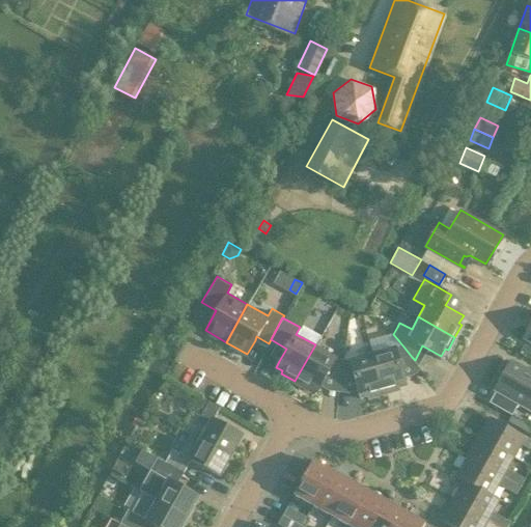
[(401,364),(407,361),(412,357),(399,341),(395,347),(372,353),(384,392),(399,388),(398,385),(406,383),(400,365),(401,364)]
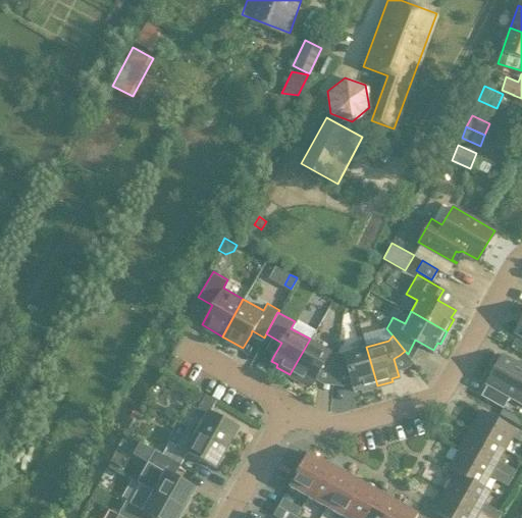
[(334,368),(337,352),(330,351),(310,339),(290,374),(304,382),(305,380),(311,383),(321,366),(334,368)]
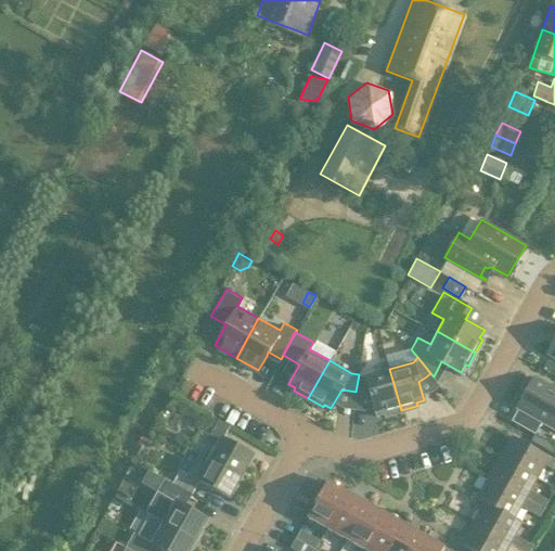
[(385,414),(401,410),(389,369),(365,374),(365,375),(359,374),(356,392),(371,393),(376,414),(384,412),(385,414)]
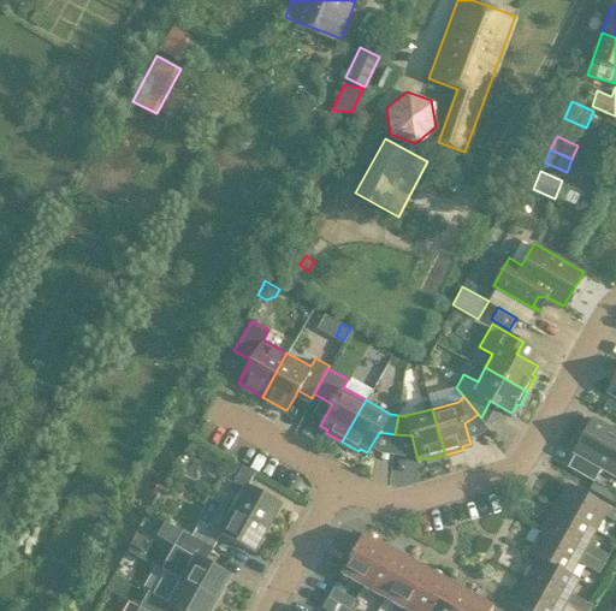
[(478,414),(472,419),(480,429),(487,425),(481,417),(478,414)]
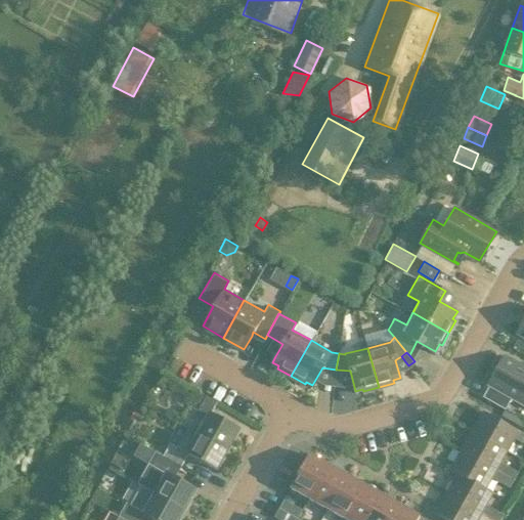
[(489,384),(483,395),(506,407),(512,396),(523,402),(523,364),(505,354),(488,383),(489,384)]
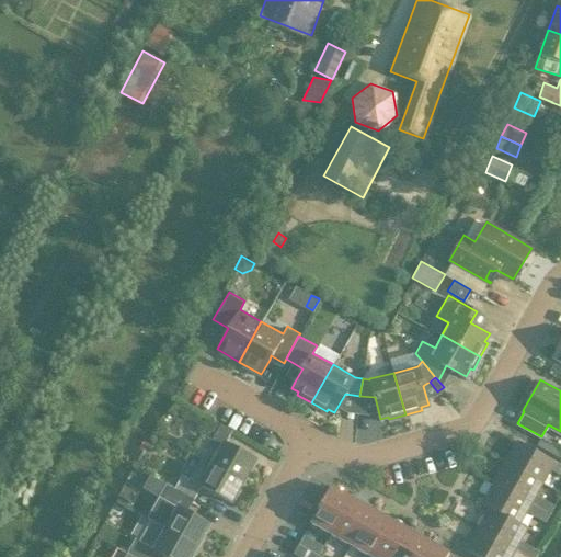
[(213,463),(243,480),(255,458),(225,442),(232,429),(220,422),(208,444),(219,451),(213,463)]
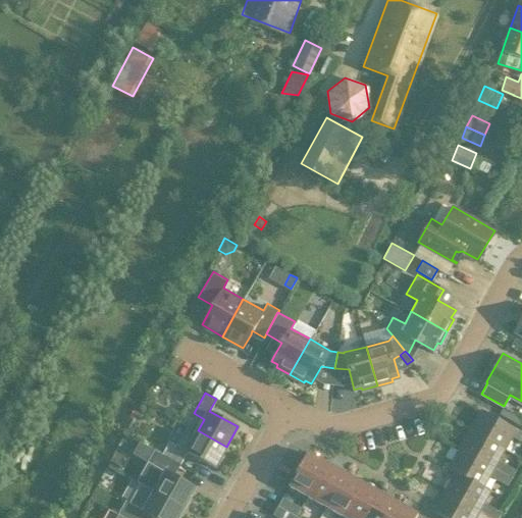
[(481,408),(470,427),(505,447),(512,434),(516,427),(481,408)]
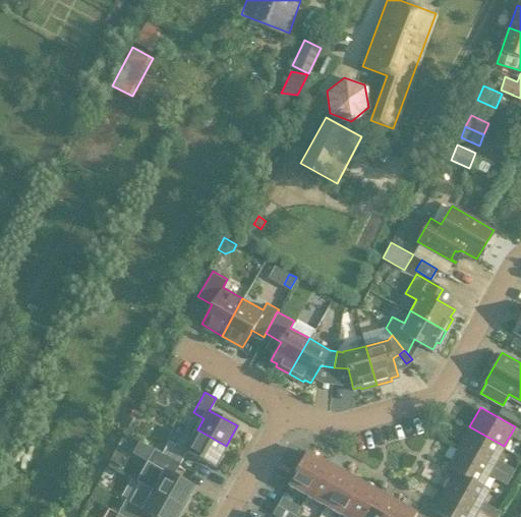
[(215,465),(226,446),(197,429),(187,423),(169,456),(176,459),(180,462),(187,450),(215,465)]
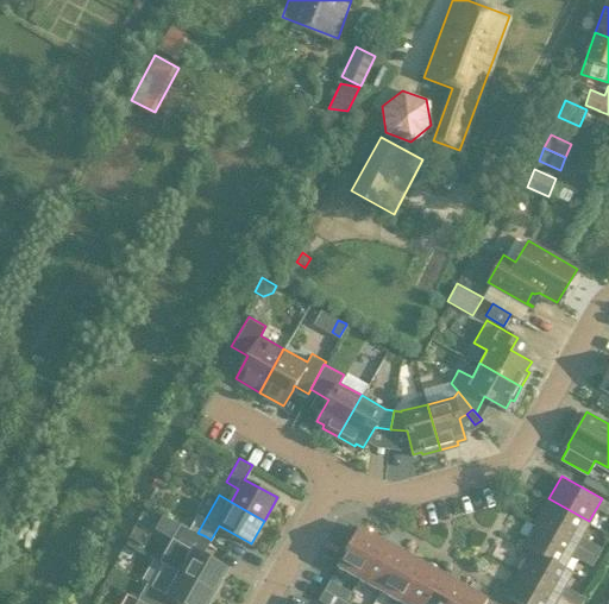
[(548,498),(537,522),(576,545),(582,535),(589,521),(548,498)]
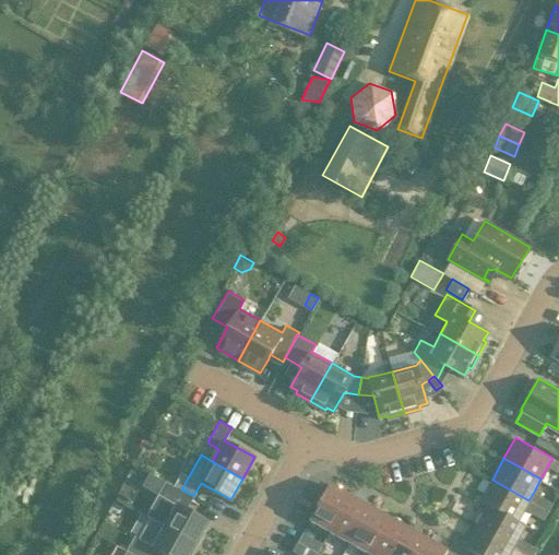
[(150,472),(143,484),(158,493),(146,515),(150,517),(151,516),(198,541),(209,521),(181,506),(189,493),(181,489),(165,480),(150,472)]
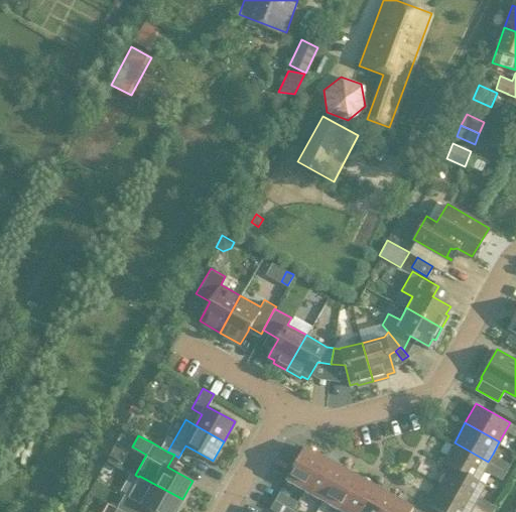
[(455,442),(443,462),(450,466),(450,465),(478,480),(484,469),(488,462),(455,442)]
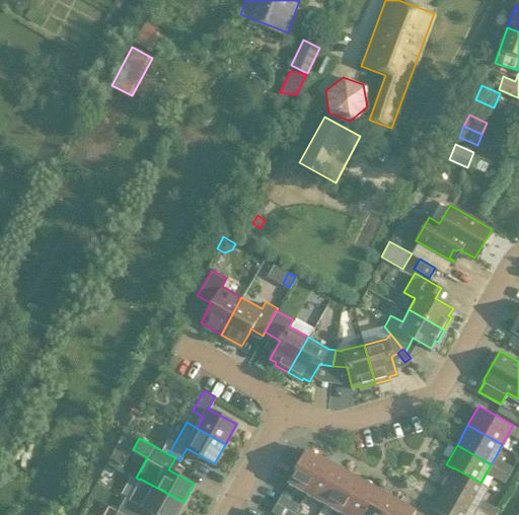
[(306,492),(324,459),(306,448),(288,482),(306,492)]
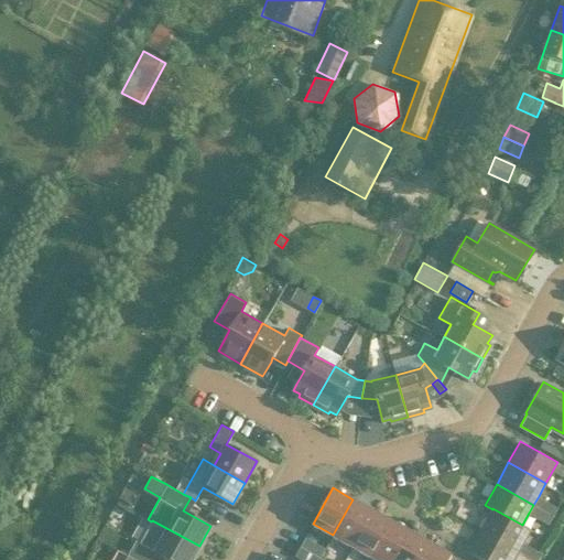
[(353,546),(372,510),(353,499),(333,535),(353,546)]
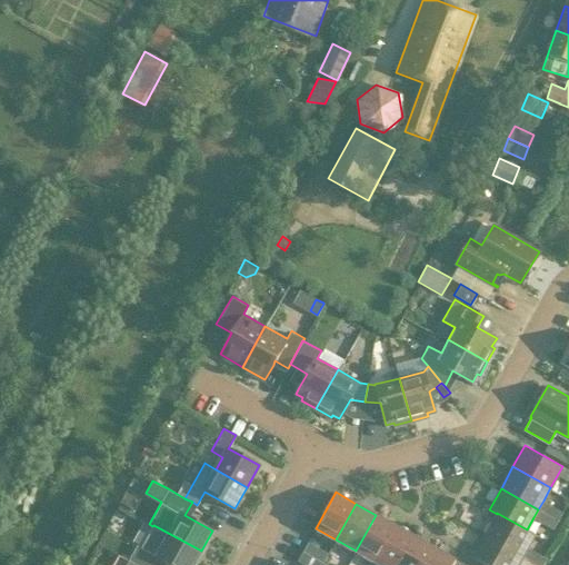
[(549,504),(545,512),(558,519),(562,512),(549,504)]
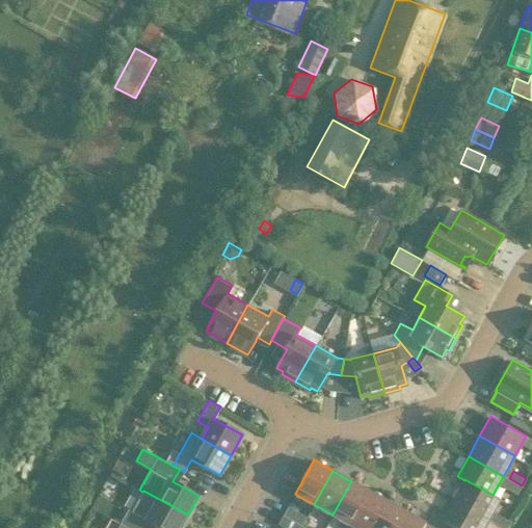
[(509,478),(505,486),(517,493),(522,485),(509,478)]
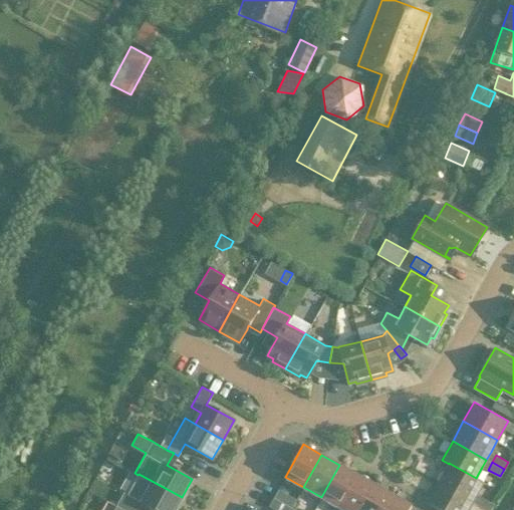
[(449,464),(439,482),(472,501),(477,494),(483,482),(476,478),(449,463),(449,464)]
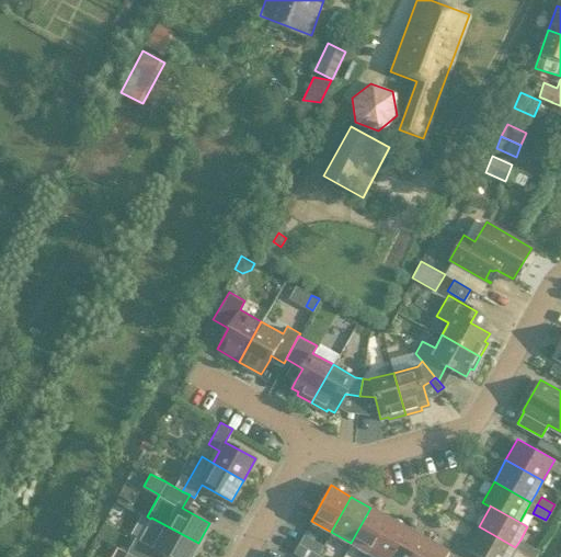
[(369,554),(390,519),(370,508),(351,543),(369,554)]
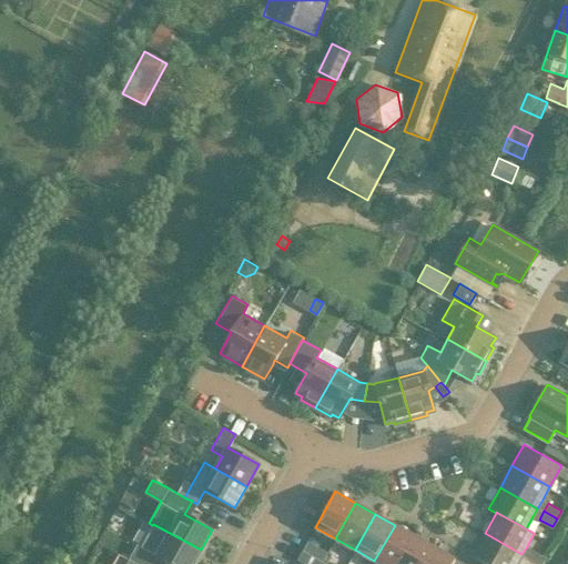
[(153,524),(152,525),(141,545),(137,543),(129,557),(140,563),(156,563),(160,557),(172,563),(192,563),(201,550),(153,524)]
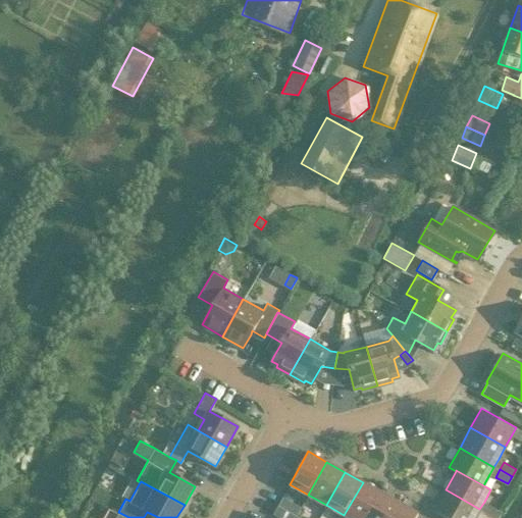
[(349,517),(366,517),(381,493),(363,482),(344,515),(349,517)]
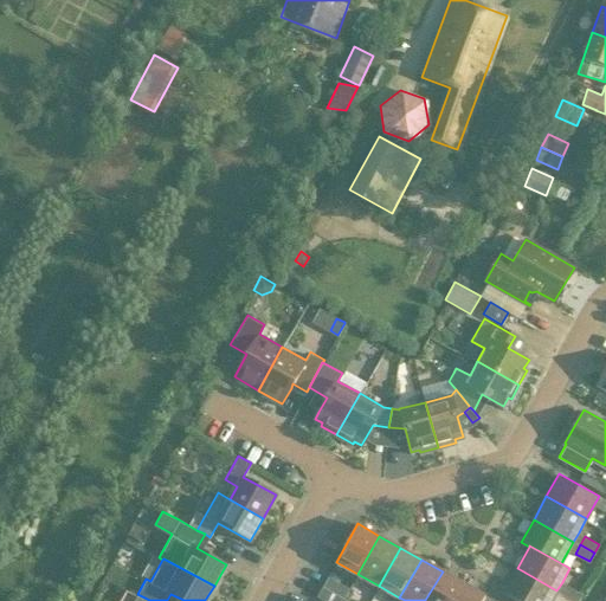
[(517,568),(504,590),(521,600),(550,600),(552,599),(556,590),(517,568)]
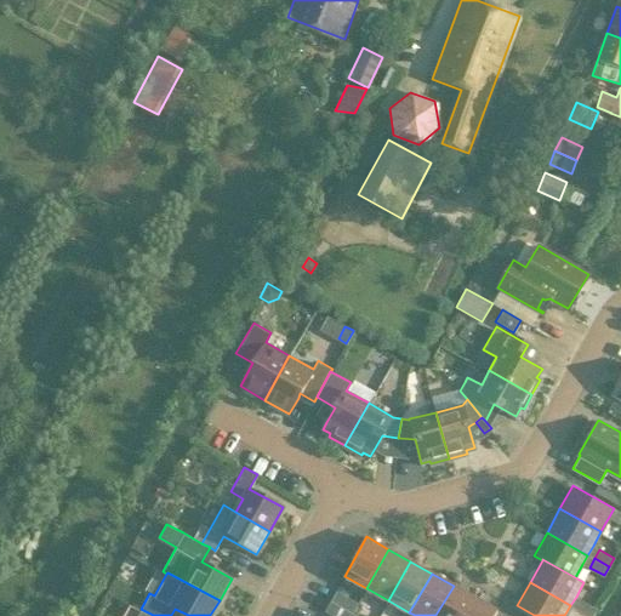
[(463,615),(474,598),(454,586),(436,615),(463,615)]
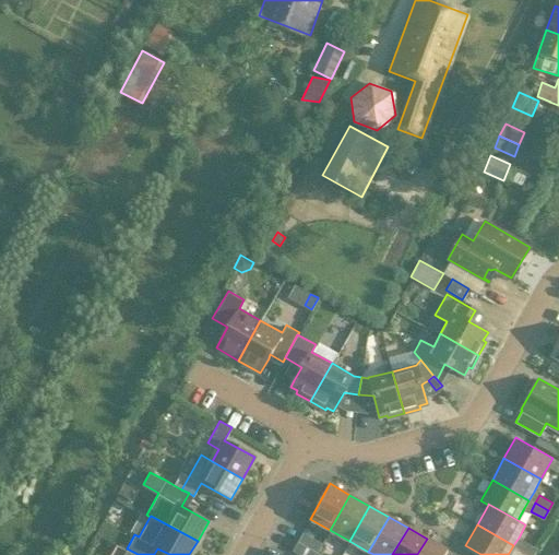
[(417,554),(443,554),(448,550),(427,539),(417,554)]
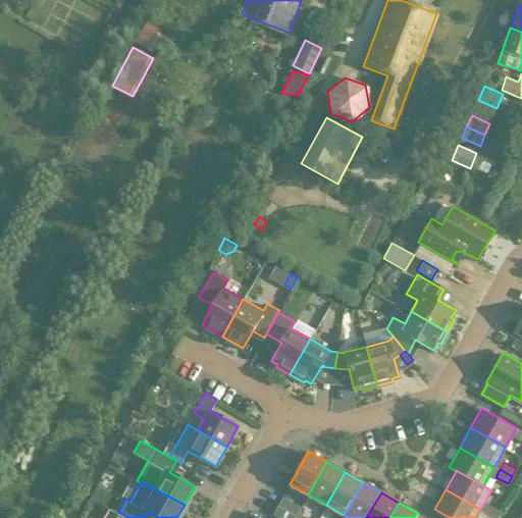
[(281,517),(294,517),(296,516),(277,505),(273,513),(281,517)]
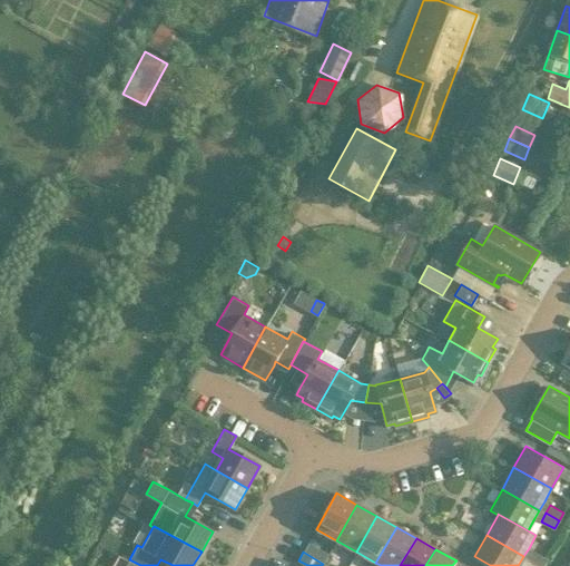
[(534,552),(530,559),(541,565),(542,565),(548,558),(544,557),(540,554),(534,552)]
